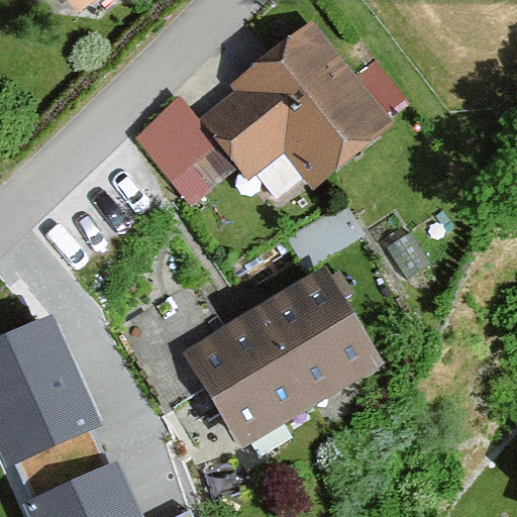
[(66,0),(82,21),(111,0),(66,0)]
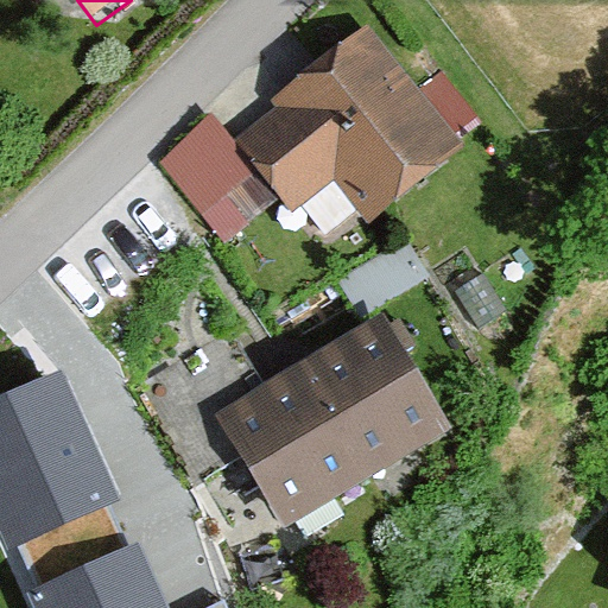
[(365,226),(466,147),(366,19),(278,88),(293,108),(240,150),(295,220),(336,188),(365,226)]
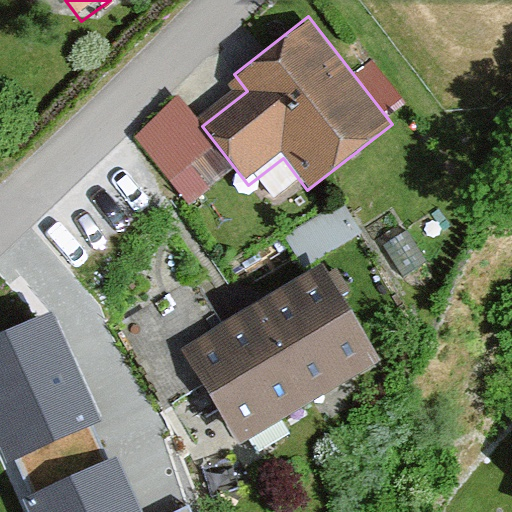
[(167,183),(216,146),(181,98),(132,135),(167,183)]
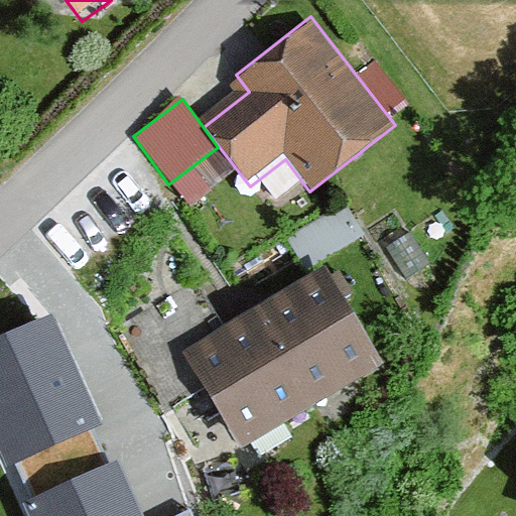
[(327,271),(259,311),(317,407),(384,366),(327,271)]
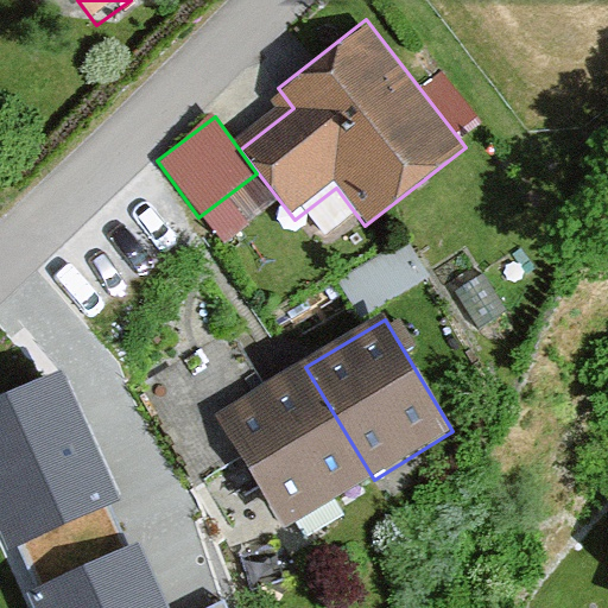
[(286,533),(374,480),(305,367),(217,422),(286,533)]
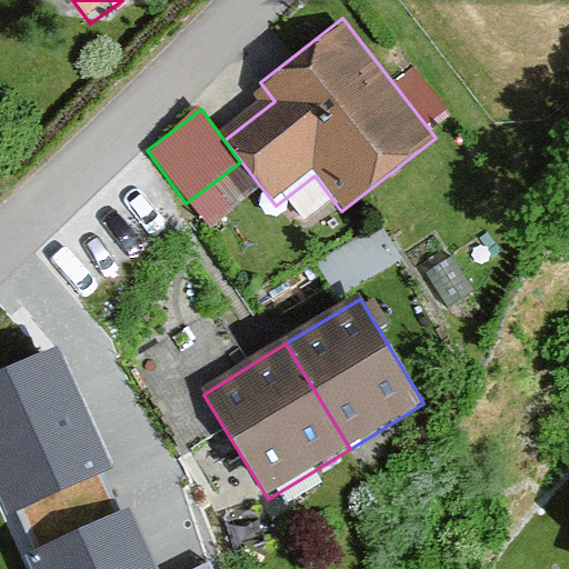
[(53,347),(0,370),(0,500),(6,512),(107,468),(53,347)]
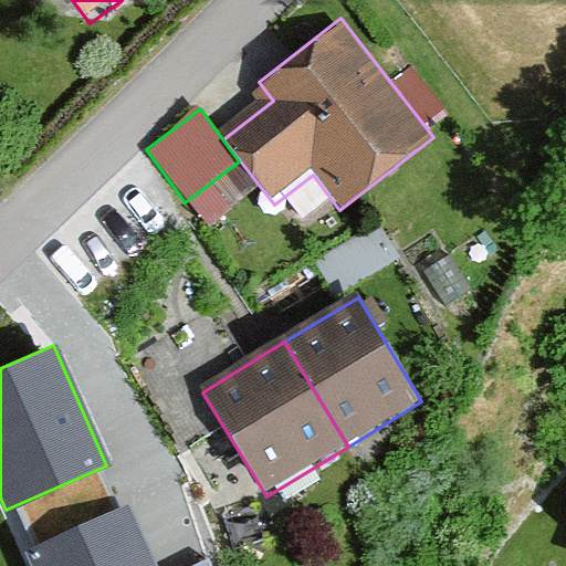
[(148,565),(123,507),(22,552),(28,565),(148,565)]
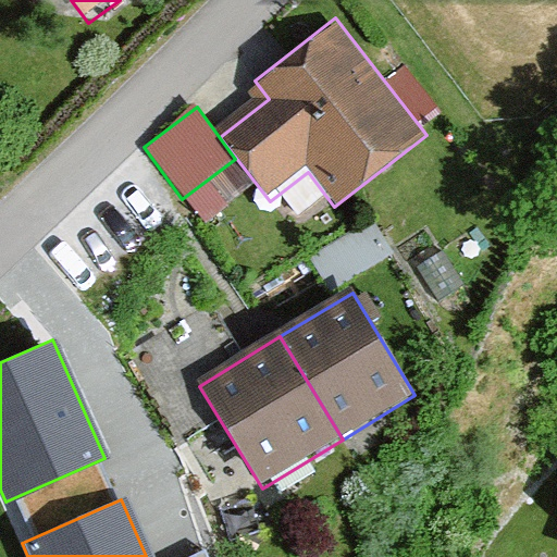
All buildings are outlined.
